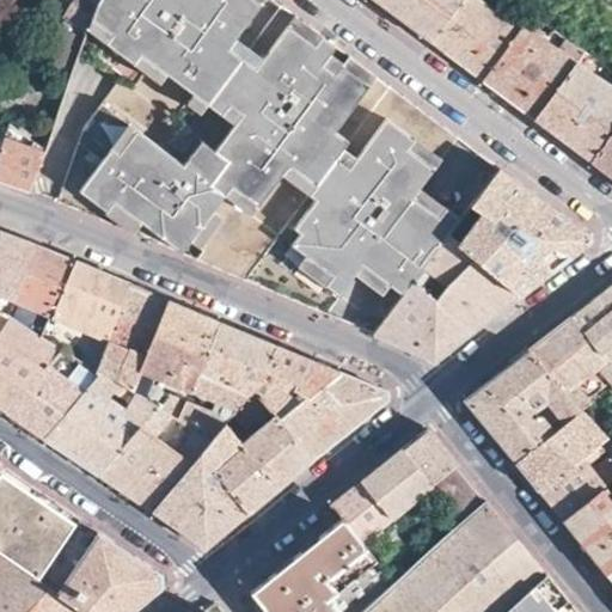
[(50,68),(69,75),(78,50),(95,0),(77,0),(65,22),(69,28),(66,34),(62,32),(50,68)]
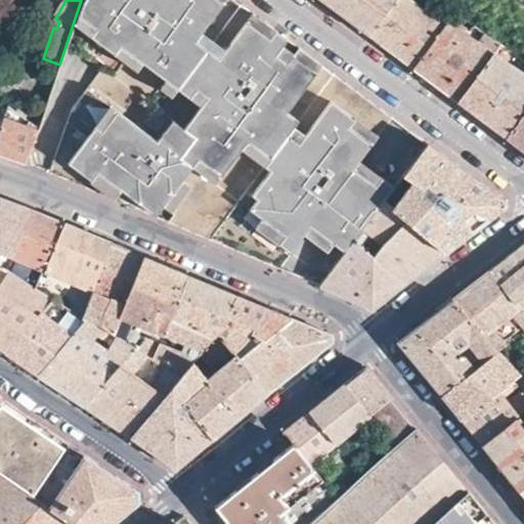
[(383,202),(393,188),(358,163),(357,162),(353,168),(343,161),(381,107),(330,71),(300,48),(278,76),(267,68),(289,39),(275,30),(234,0),(81,0),(67,43),(99,69),(75,103),(73,106),(72,110),(71,113),(70,116),(50,174),(115,201),(124,191),(157,215),(164,208),(175,216),(170,223),(279,269),(306,234),(331,252),(336,246),(344,252),(383,202)]
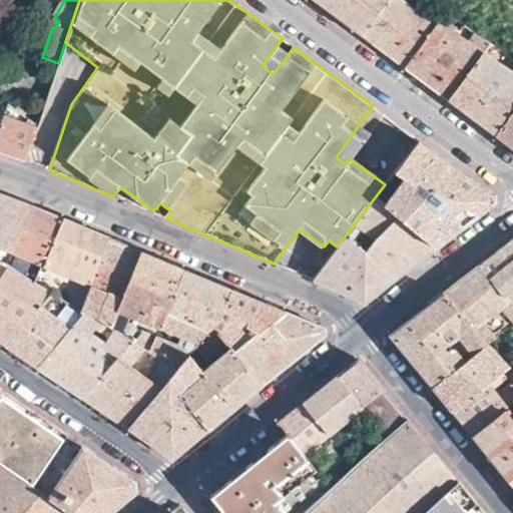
[(313,0),(328,10),(360,35),(386,0),(313,0)]
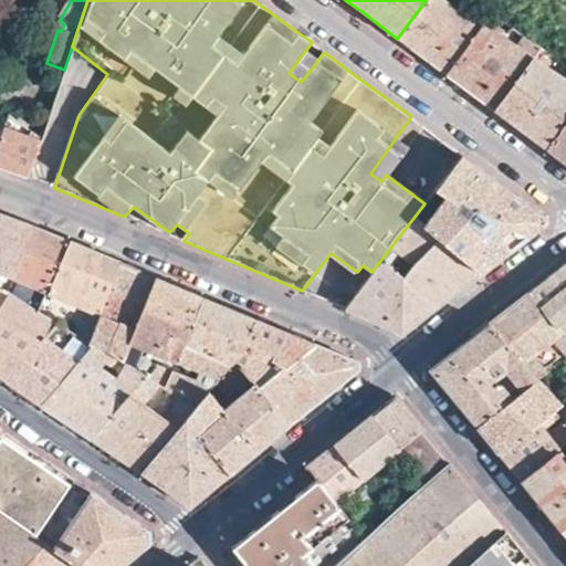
[(447,75),(491,12),(483,7),(473,20),(444,0),(426,0),(397,39),(416,53),(447,75)]
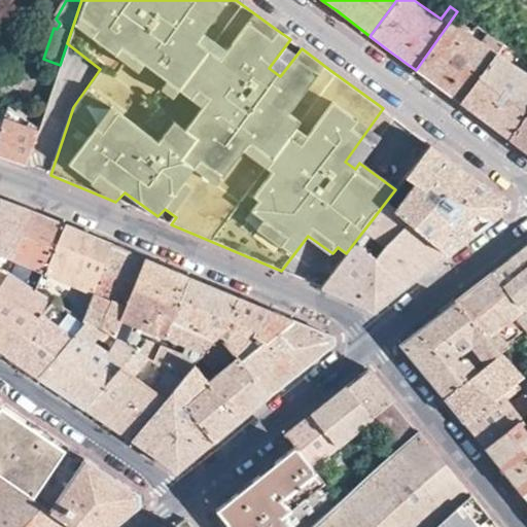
[(494,54),(502,42),(457,11),(416,70),(434,83),(459,102),(494,54)]
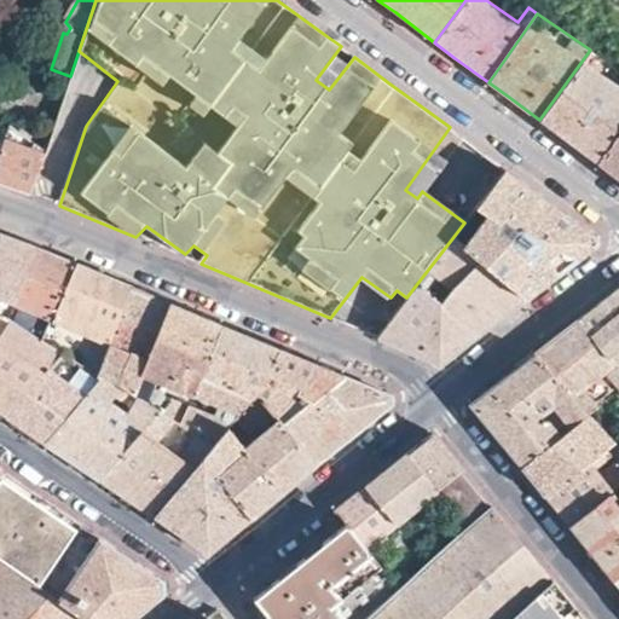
[(354,57),(341,46),(316,80),(329,90),(354,57)]
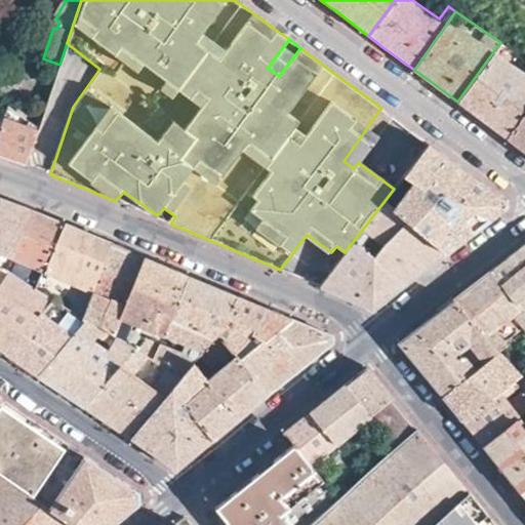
[(524,75),(492,53),(457,102),(480,118),(524,152),(524,75)]
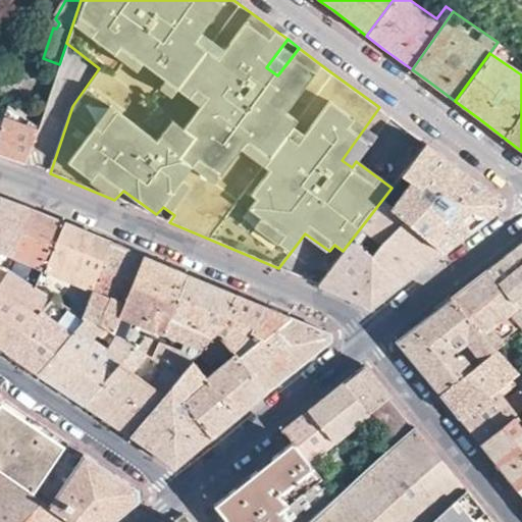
[(0,152),(1,153),(27,163),(38,129),(27,120),(6,106),(2,111),(5,112),(0,121),(0,152)]
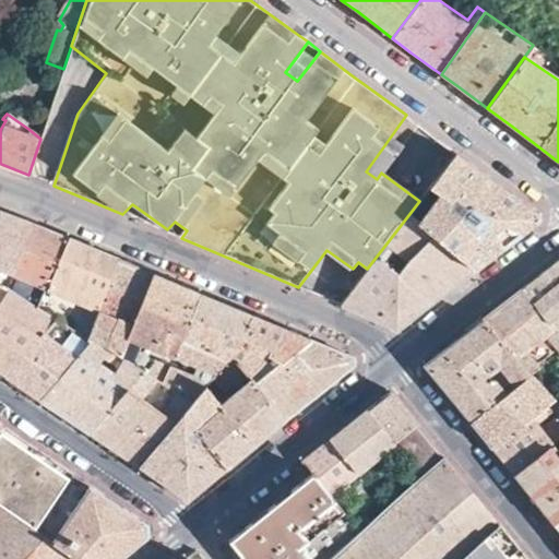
[(419,125),(406,115),(366,171),(377,179),(381,173),(382,174),(419,125)]
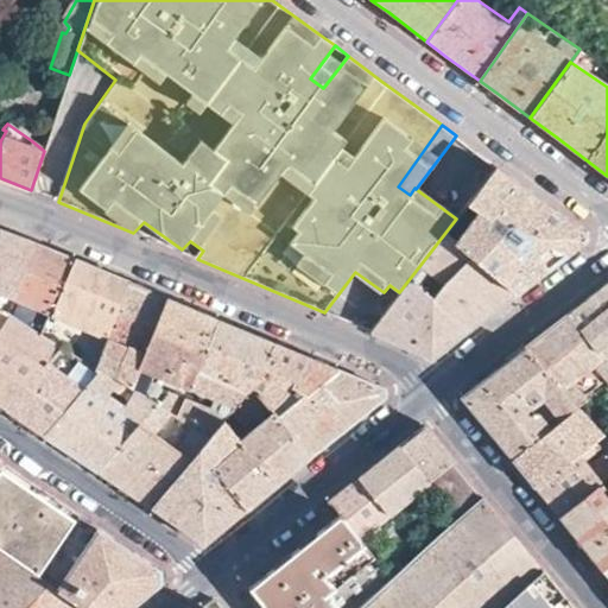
[(31,140),(44,151),(46,143),(36,134),(31,140)]
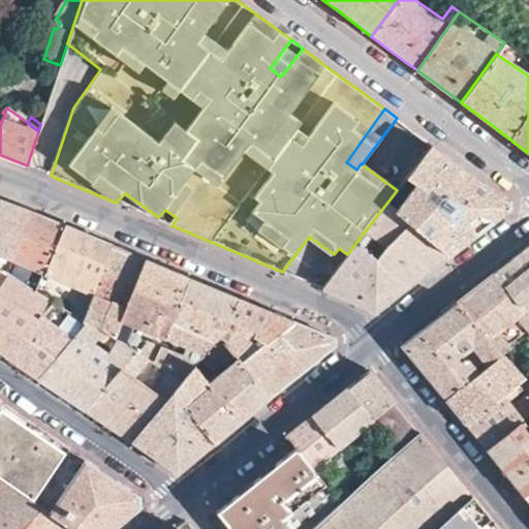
[(465,169),(432,145),(397,190),(386,204),(449,254),(477,232),(509,208),(509,206),(509,204),(508,201),(507,200),(465,169)]
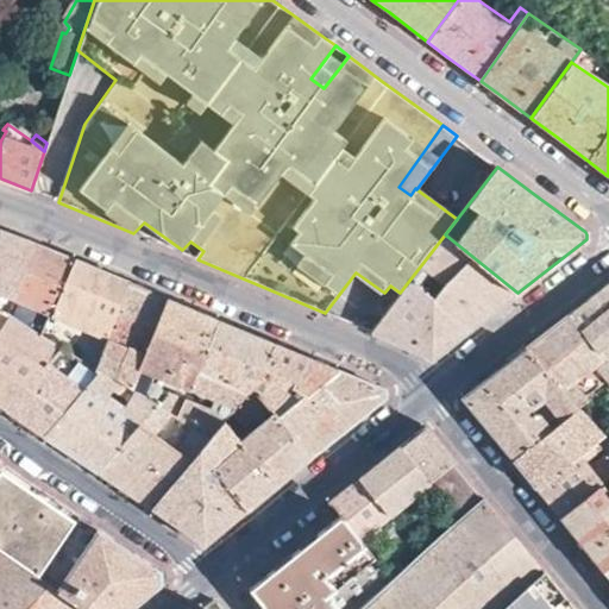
[(6,313),(7,314),(12,300),(35,244),(17,237),(8,233),(0,228),(0,311),(2,312),(4,312),(6,313)]
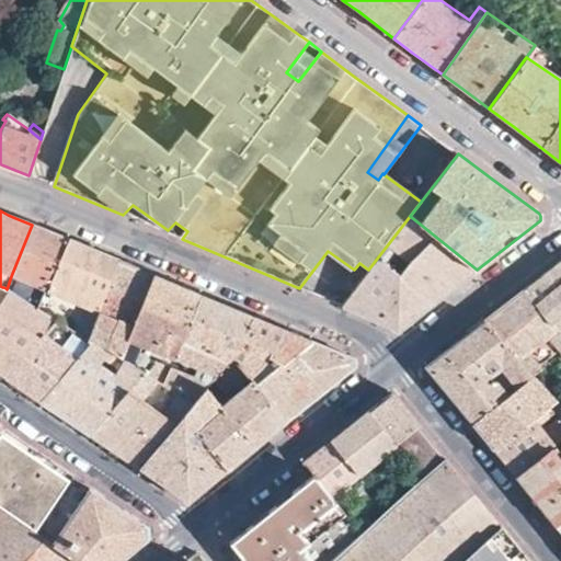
[(477,270),(410,216),(368,270),(341,306),(400,330),(439,299),(477,270)]
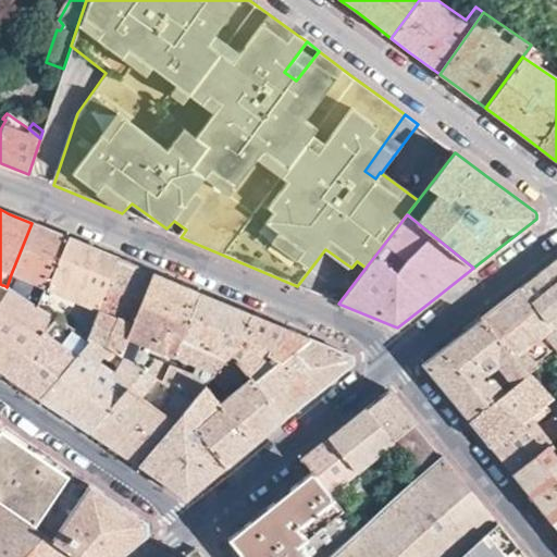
[(42,227),(32,223),(11,274),(34,284),(27,300),(38,307),(46,288),(67,237),(42,227)]
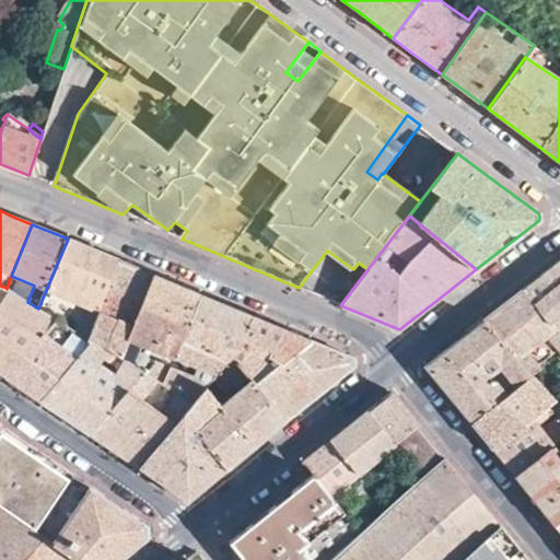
[(91,310),(117,263),(98,255),(96,251),(82,257),(74,241),(68,238),(46,290),(50,292),(54,286),(74,295),(72,301),(91,310)]
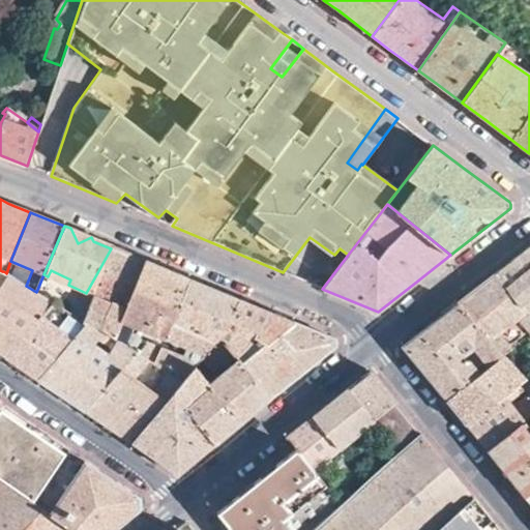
[(83,233),(70,228),(78,243),(91,237),(83,233)]
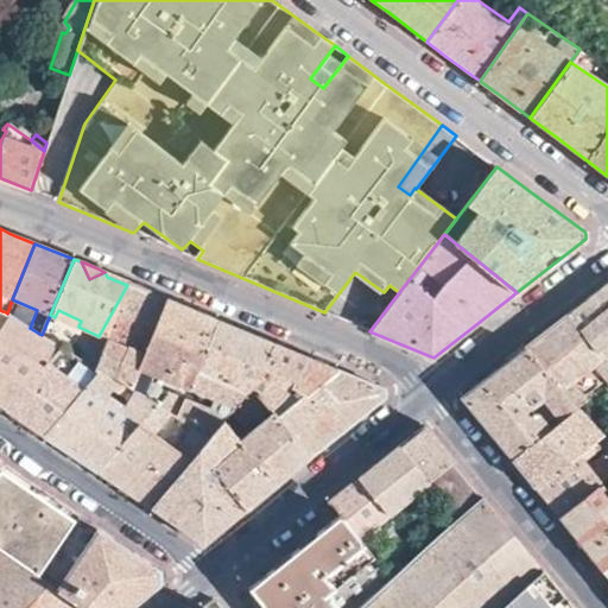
[(127,285),(130,282),(105,272),(107,277),(127,285)]
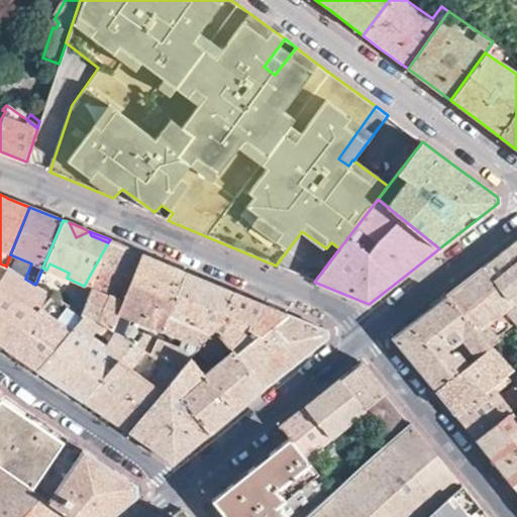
[(72,307),(110,331),(111,329),(141,252),(121,244),(110,239),(108,242),(84,286),(72,307)]
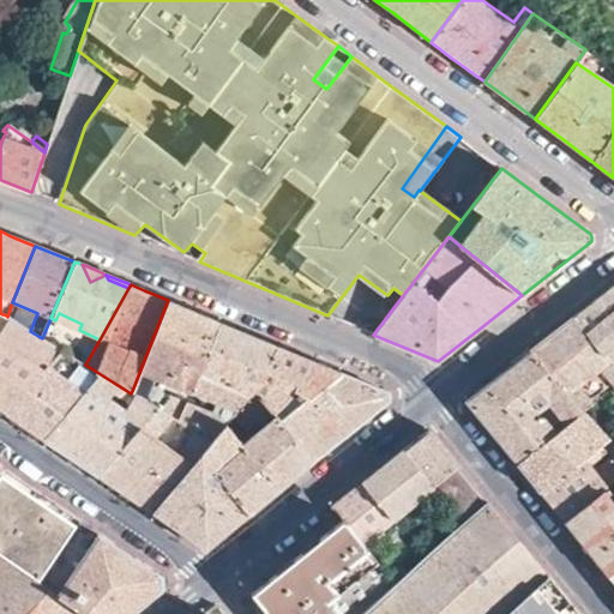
[(572,318),(602,350),(613,339),(613,284),(602,294),(572,318)]
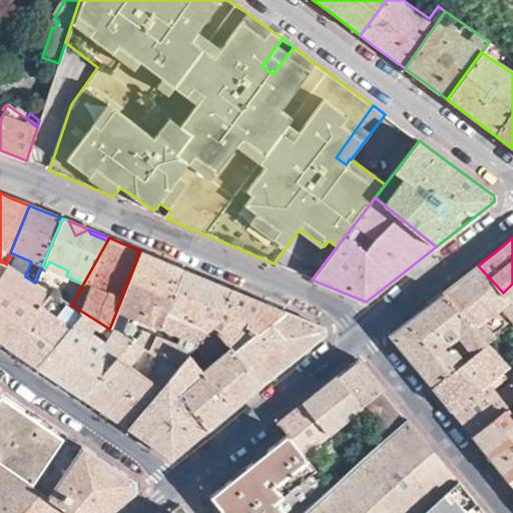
[(158,259),(140,250),(110,327),(145,351),(158,358),(179,368),(192,350),(194,346),(207,329),(166,311),(182,269),(158,259)]
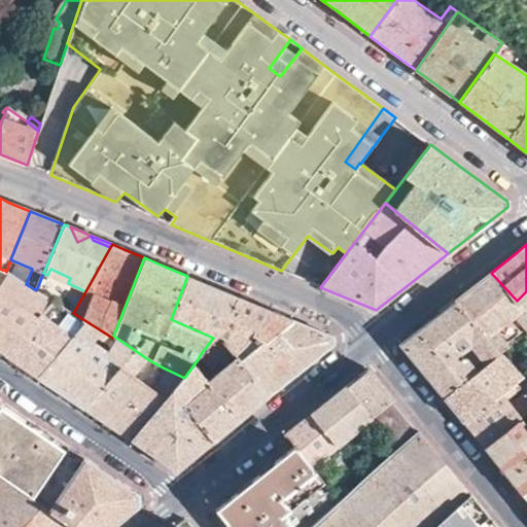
[(26,284),(6,272),(5,271),(3,270),(2,270),(0,269),(0,294),(37,318),(54,301),(36,290),(26,284)]
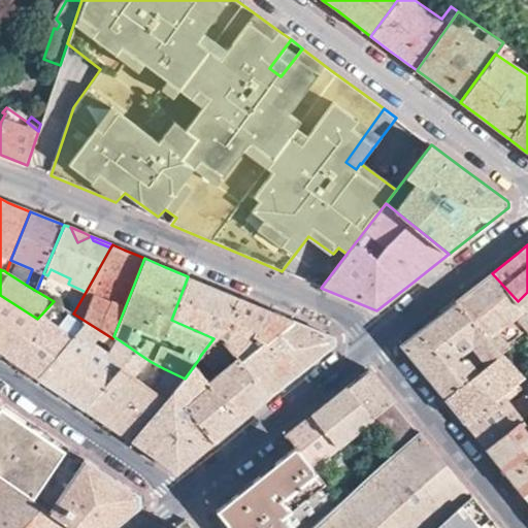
[(51,269),(47,275),(68,284),(70,278),(51,269)]
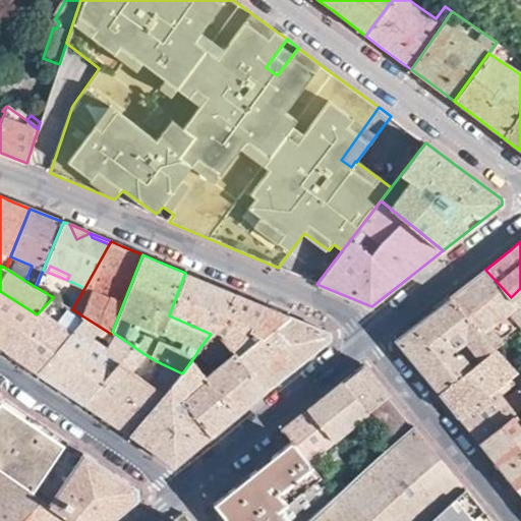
[(520,309),(511,297),(485,270),(468,283),(450,298),(494,349),(498,354),(506,347),(493,333),(491,326),(509,313),(520,325),(520,309)]
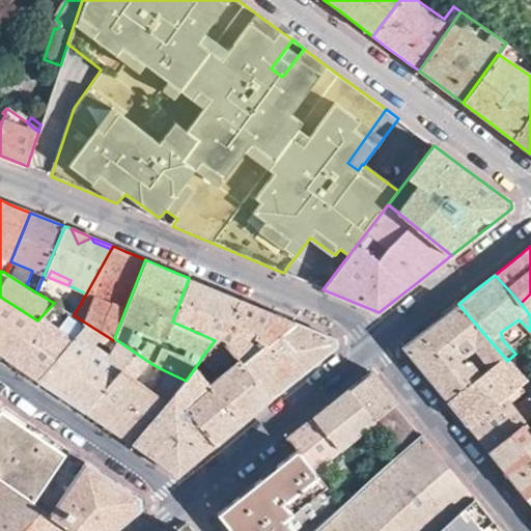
[(257,332),(270,338),(292,320),(213,288),(189,278),(172,322),(215,340),(233,348),(257,332)]
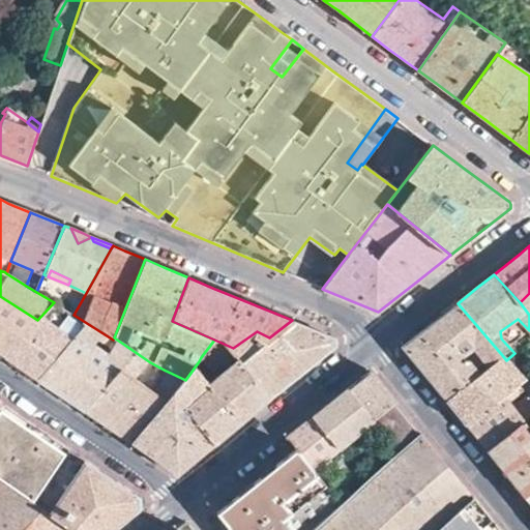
[(529,293),(520,302),(529,315),(529,293)]
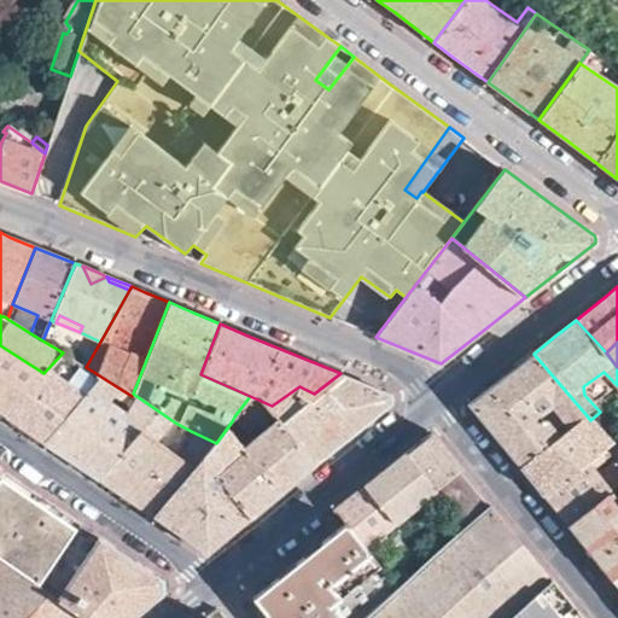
[(86,367),(63,353),(44,373),(5,417),(16,424),(44,443),(86,367)]
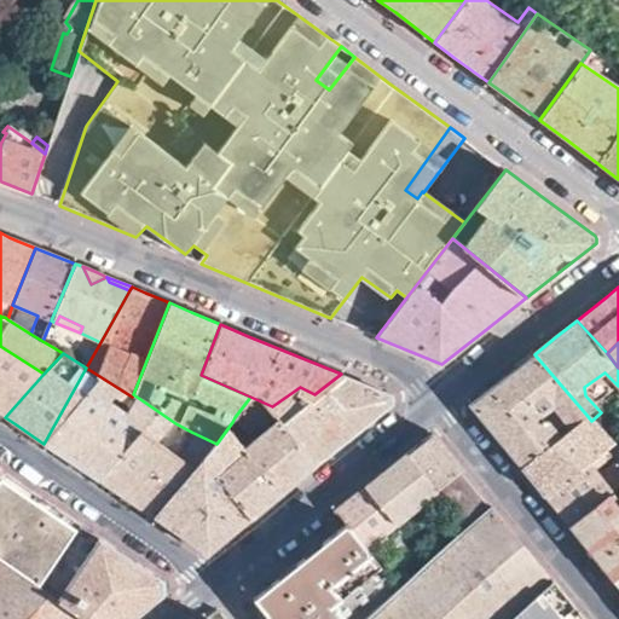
[(521,466),(586,415),(534,354),(502,380),(472,404),(521,466)]
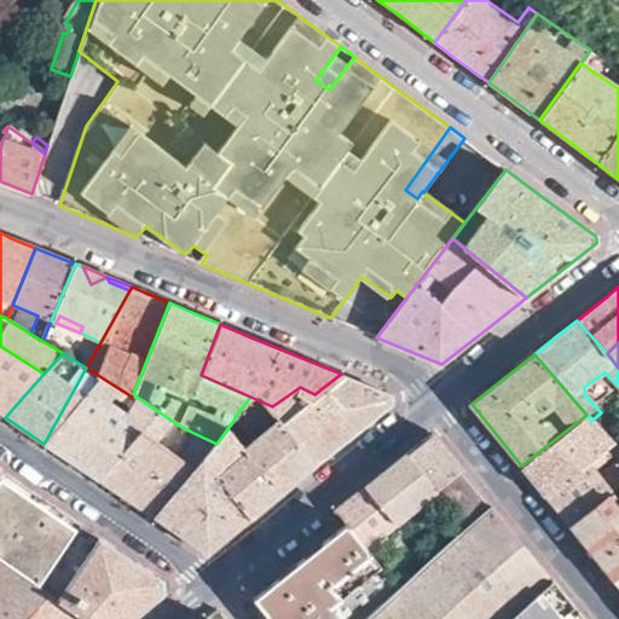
[(64,457),(98,481),(132,397),(86,368),(44,444),(64,457)]
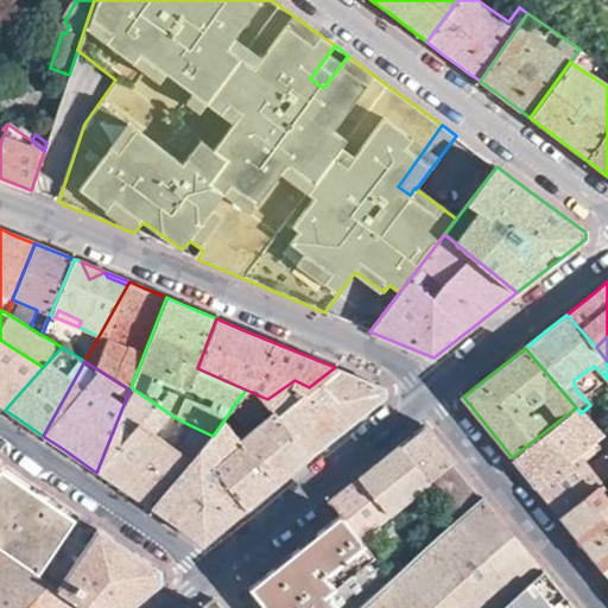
[(335,367),(309,387),(277,411),(311,455),(346,426),(384,397),(382,387),(335,367)]
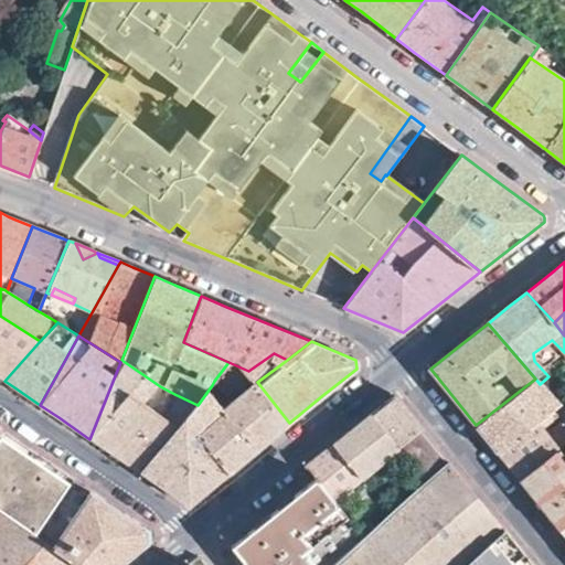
[(174,394),(160,386),(121,360),(120,362),(89,439),(105,449),(139,473),(180,423),(184,419),(198,405),(174,394)]
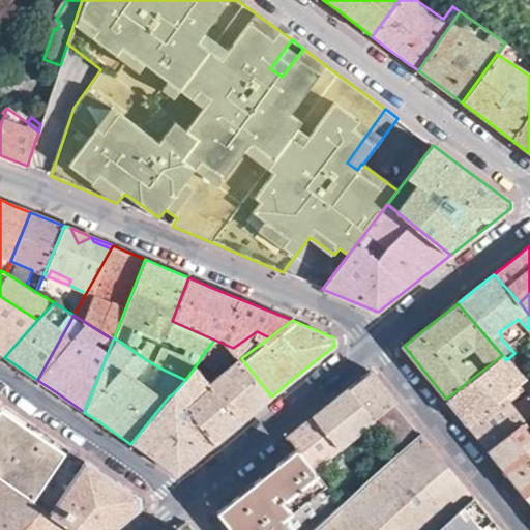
[(214,444),(271,396),(241,358),(233,348),(214,340),(201,357),(218,375),(211,382),(201,371),(204,367),(199,361),(185,380),(173,393),(214,444)]
